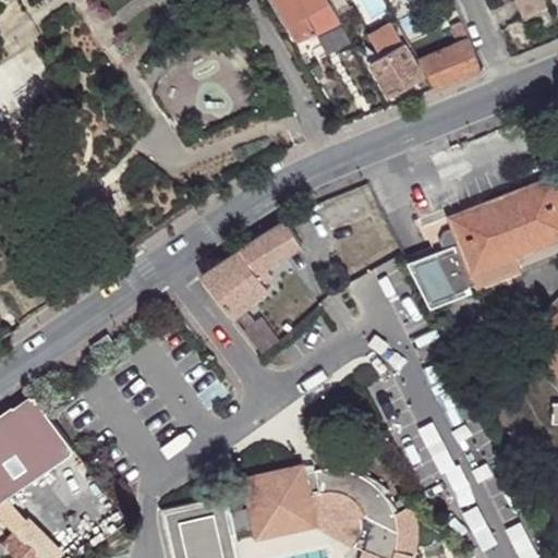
[(276,0),(298,40),(338,21),(327,0),(276,0)]
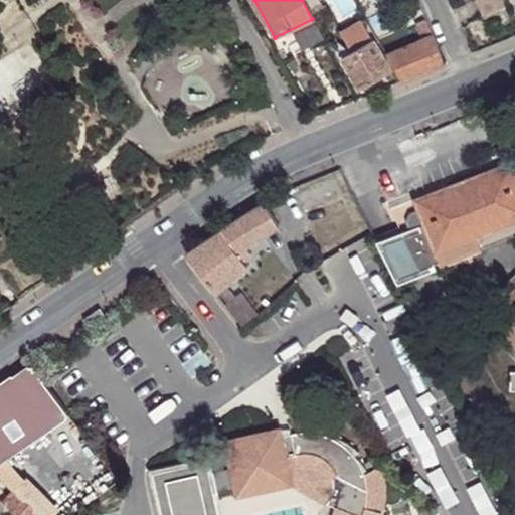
[(502,0),(476,0),(482,16),(505,6),(502,0)]
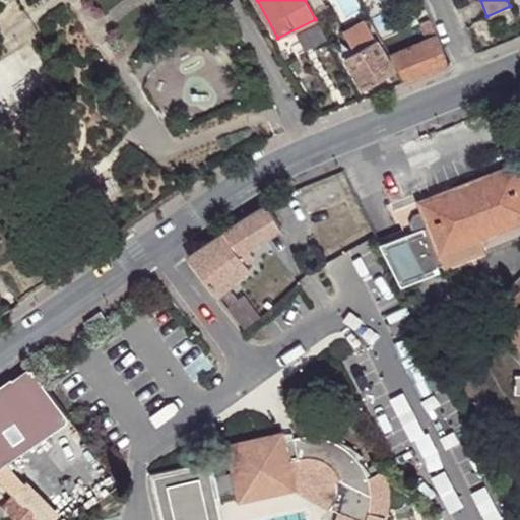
[(401,14),(376,28),(382,40),(407,28),(401,14)]
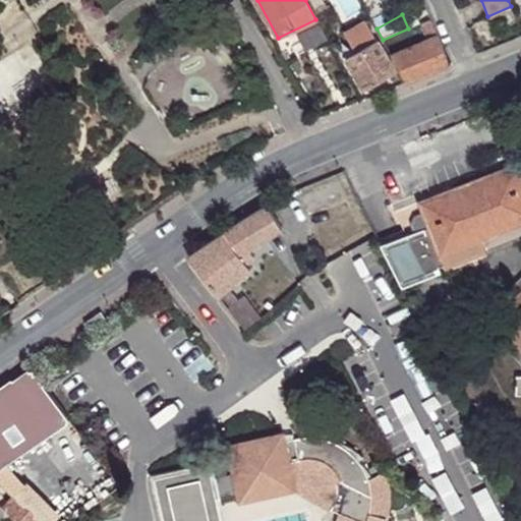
[(420,23),(427,40),(438,35),(430,18),(420,23)]
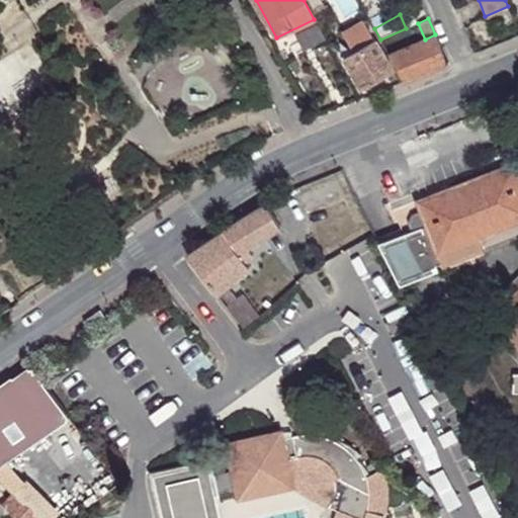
[(344,57),(361,87),(394,69),(376,38),(375,38),(363,19),(343,31),(354,51),(344,57)]
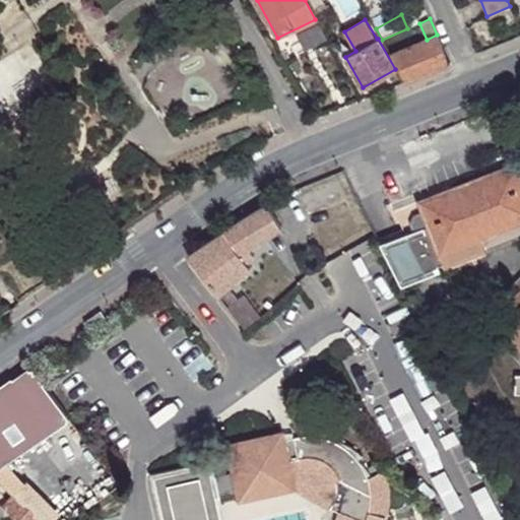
[(406,81),(449,64),(437,35),(427,40),(390,55),(406,81)]
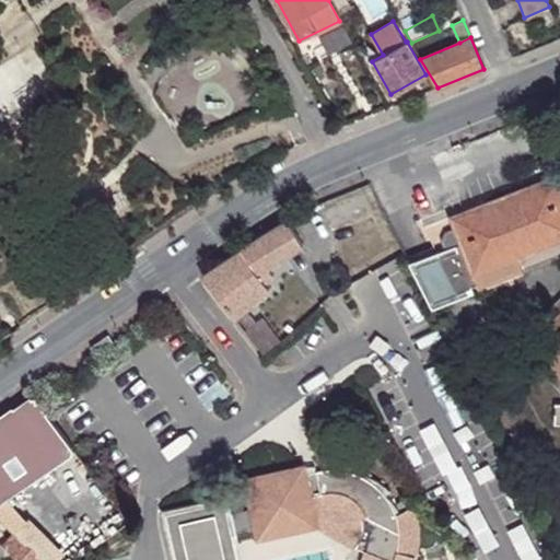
[(448,217),(424,226),(436,251),(408,261),(432,308),(559,257),(559,298),(539,318),(546,324),(546,333),(536,333),(536,354),(545,354),(545,362),(538,369),(559,391),(559,403),(556,404),(555,424),(559,424),(559,164),(552,167),(556,175),(448,217)]
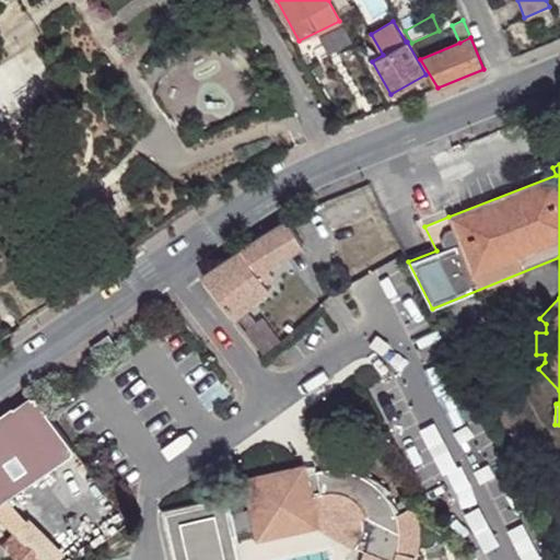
[(202,276),(234,317),(270,289),(258,273),(303,246),(287,220),(202,276)]
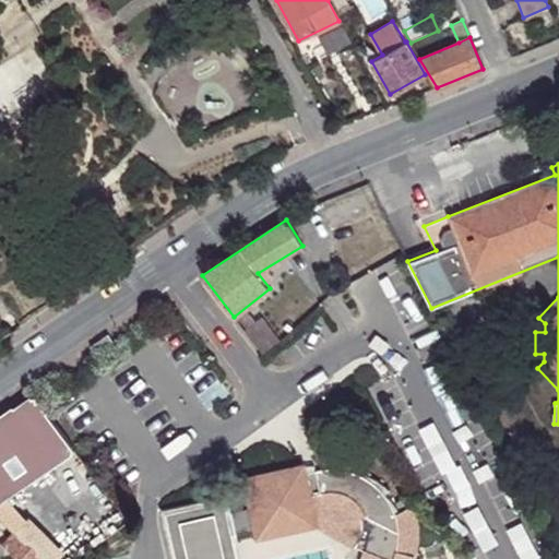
[(0,419),(0,500),(74,449),(52,419),(34,395),(0,419)]
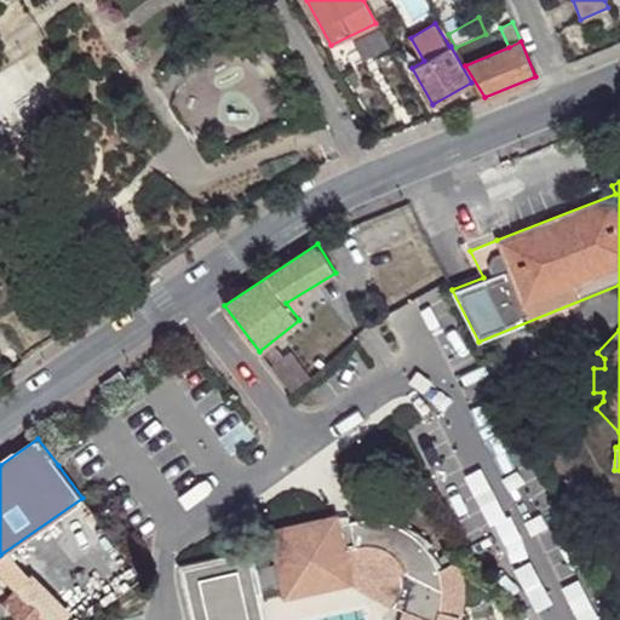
[(343,550),(356,546),(367,545),(380,547),(394,555),(400,562),(405,572),(400,572),(401,589),(397,601),(394,606),(428,619),(429,619),(455,619),(458,615),(451,612),(441,610),(442,606),(443,593),(443,591),(449,590),(447,578),(445,570),(440,564),(437,564),(432,556),(428,549),(432,544),(418,533),(415,535),(408,530),(402,527),(396,524),(396,516),(383,517),(382,521),(369,520),(360,520),(350,521),(337,524),(343,550)]
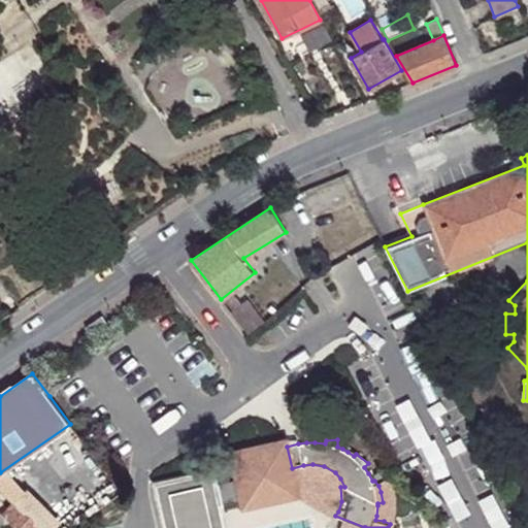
[(286,469),(292,468),(287,447),(286,440),(281,450),(267,452),(259,447),(254,456),(245,450),(240,459),(232,453),(238,479),(242,500),(290,489),(286,469)]
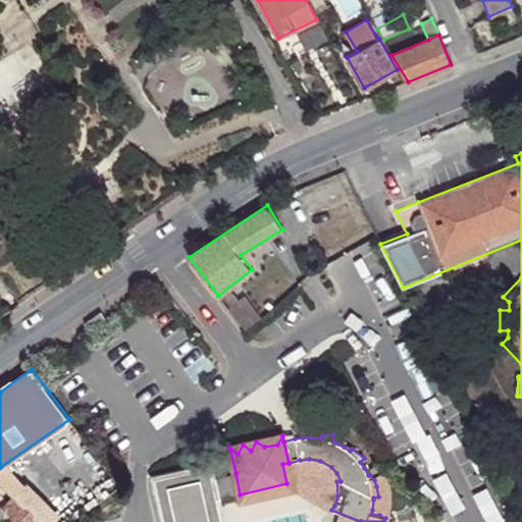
[(264,447),(277,445),(282,435),(256,441),(264,447)]
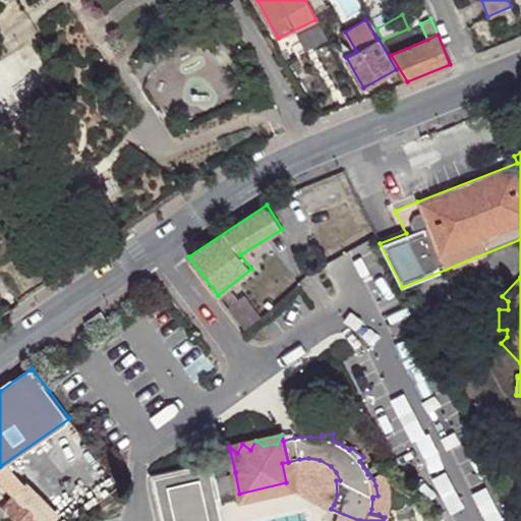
[(212,461),(150,475),(160,520),(225,520),(220,498),(216,476),(212,461)]
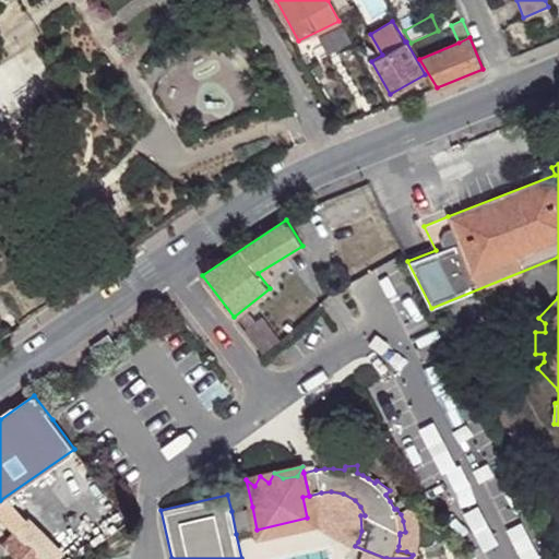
[(309,496),(302,497),(307,518),(314,516),(309,496)]
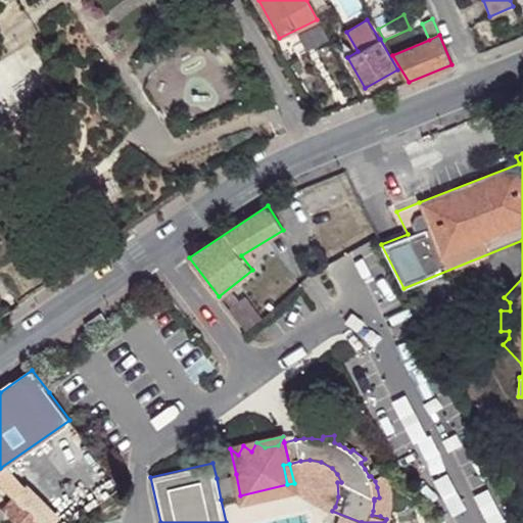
[(221,500),(240,495),(236,474),(217,478),(221,500)]
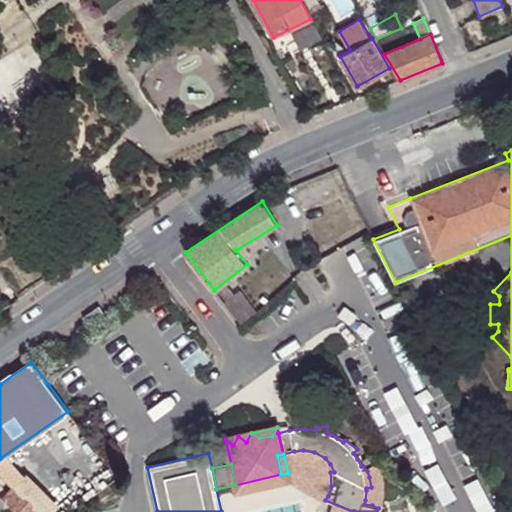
[(281,474),(235,485),(237,492),(289,480),(288,473),(281,474)]
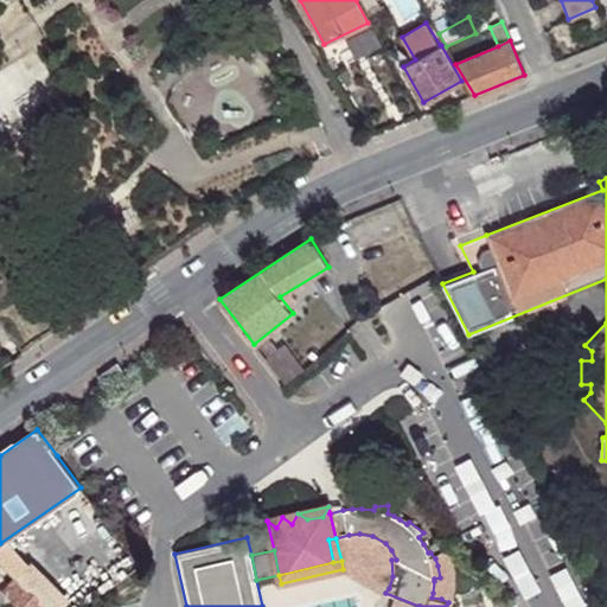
[(0,606),(4,606),(11,600),(2,590),(0,587),(0,606)]
